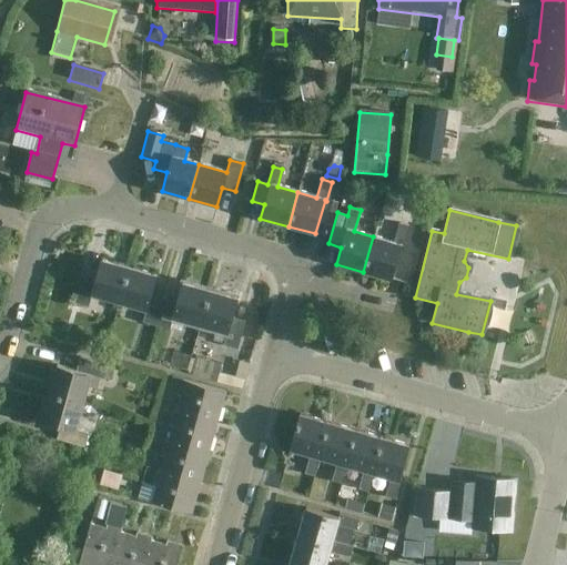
[(373,236),(363,272),(391,280),(400,245),(403,246),(408,226),(397,224),(393,242),(373,236)]
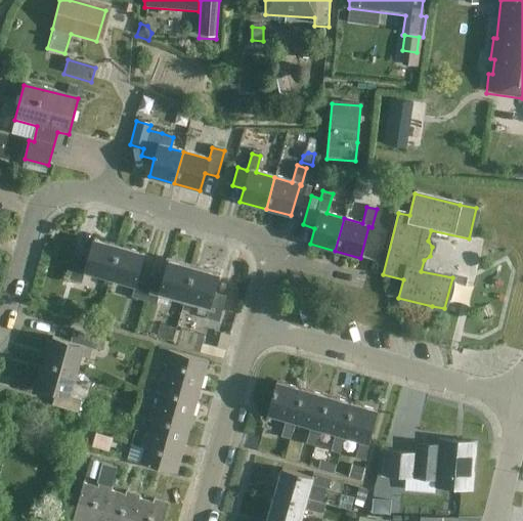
[(109,278),(117,248),(92,241),(87,258),(74,255),(67,279),(82,284),(85,272),(109,278)]
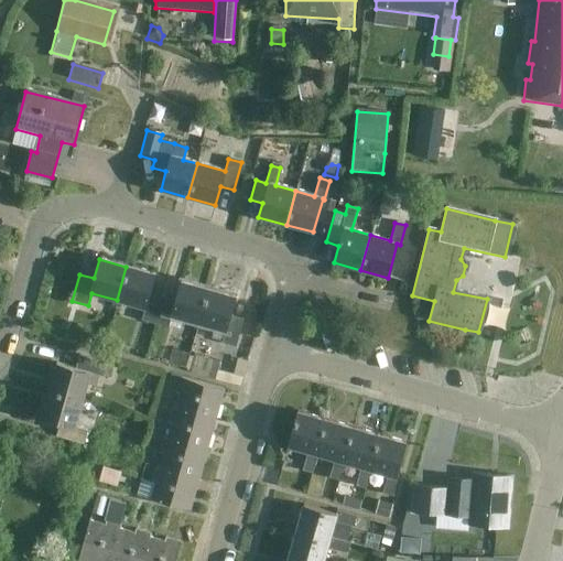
[(153,274),(126,267),(117,300),(144,308),(140,320),(154,324),(162,297),(148,293),(153,274)]
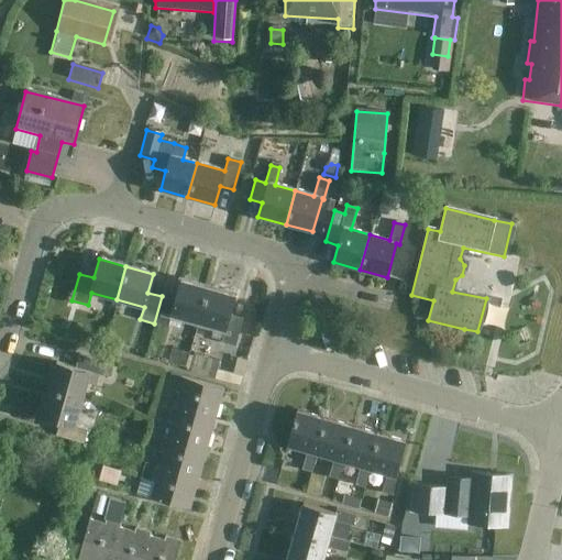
[(198,322),(207,288),(180,282),(175,300),(162,296),(154,324),(167,327),(171,315),(198,322)]
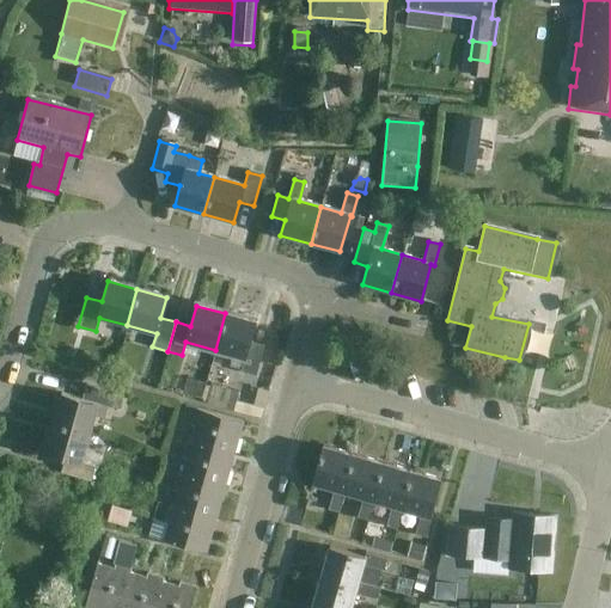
[(254,321),(225,313),(215,350),(244,358),(240,372),(255,376),(263,347),(248,343),(254,321)]
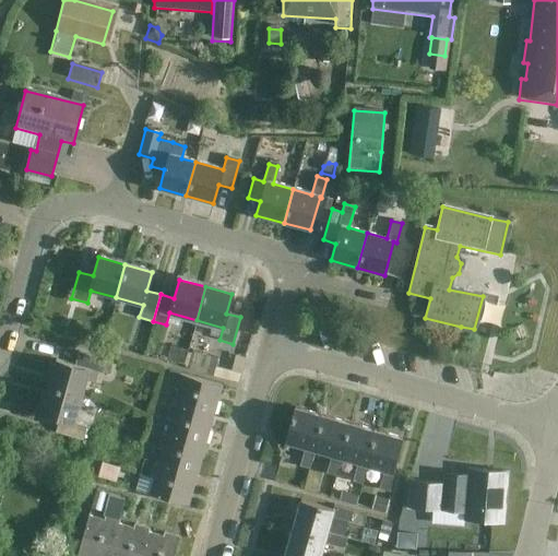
[(47,388),(80,397),(84,383),(88,370),(97,373),(101,374),(104,361),(76,353),(73,365),(55,361),(47,388)]
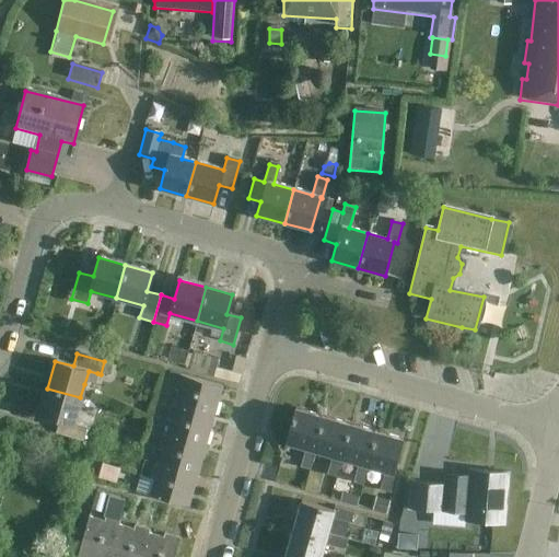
[(217,361),(191,355),(187,372),(212,379),(217,361)]
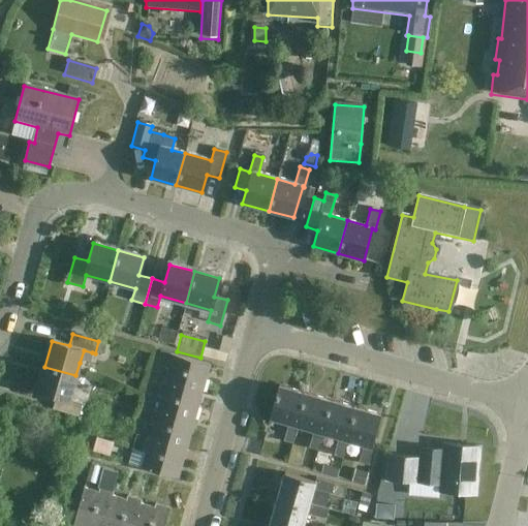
[(135,450),(131,467),(185,480),(213,365),(171,356),(147,453),(135,450)]
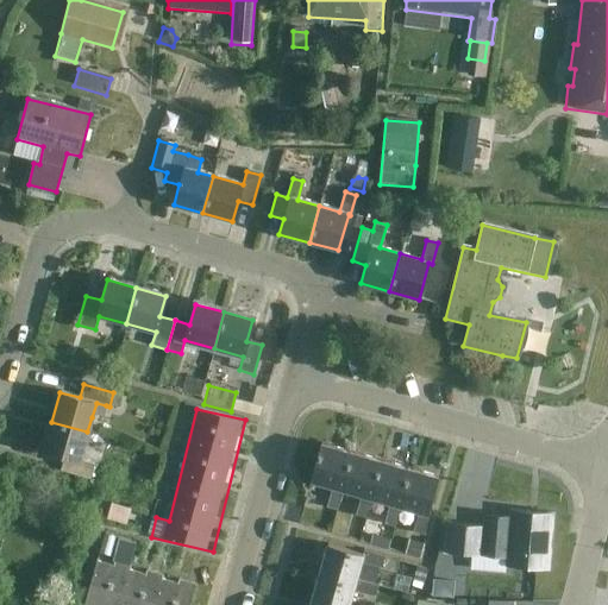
[(80,460),(87,432),(51,422),(43,451),(63,457),(60,471),(89,480),(94,465),(80,460)]
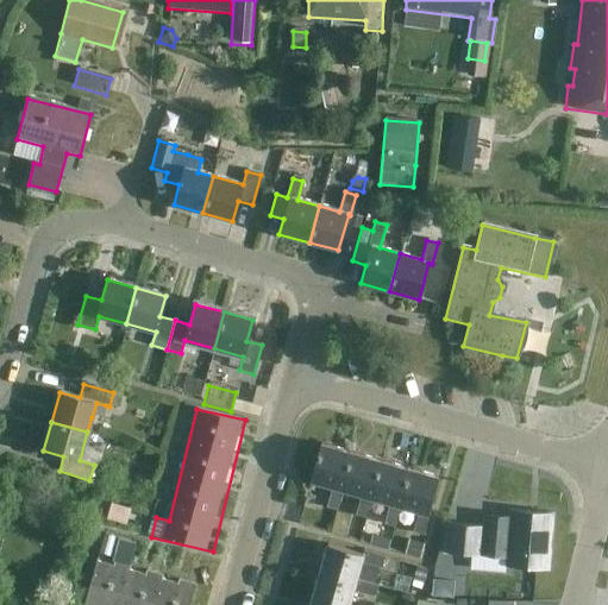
[(336,511),(342,491),(338,491),(349,453),(319,445),(308,481),(332,489),(327,508),(336,511)]
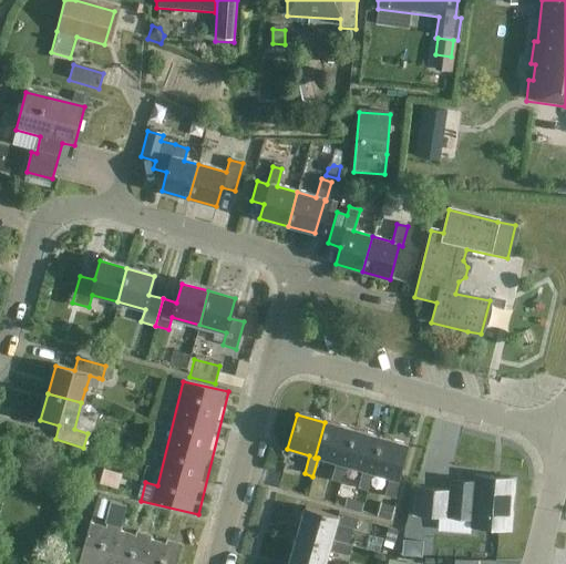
[(315,458),(318,458),(335,463),(329,481),(340,484),(345,465),(342,464),(351,430),(325,422),(315,458)]
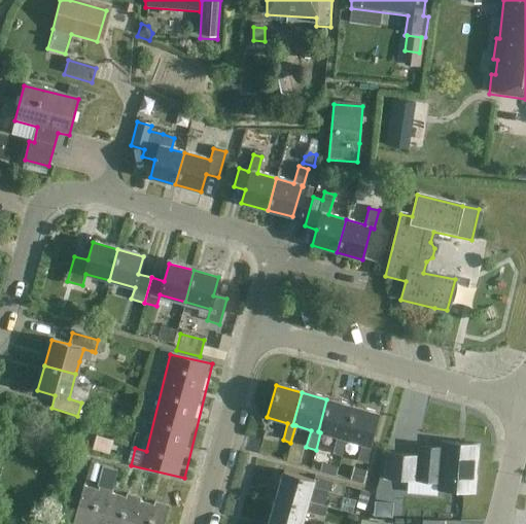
[(341,457),(346,440),(343,439),(352,407),(326,399),(318,431),(320,432),(337,438),(331,454),(341,457)]
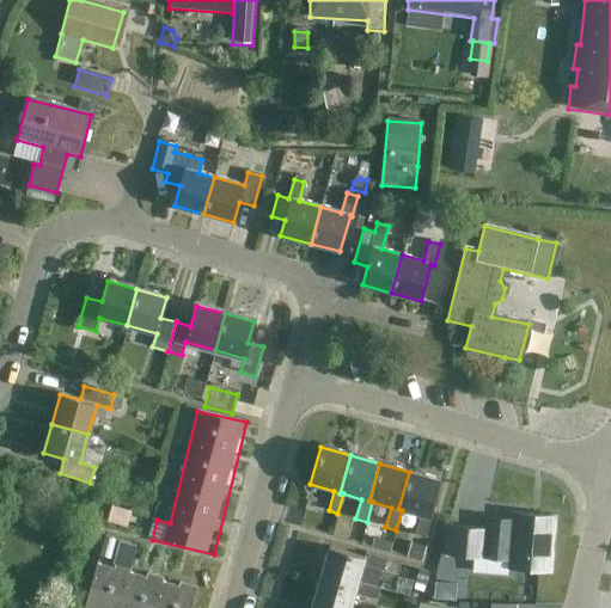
[(398,509),(402,510),(420,515),(415,535),(426,539),(432,516),(428,516),(439,480),(409,472),(398,509)]
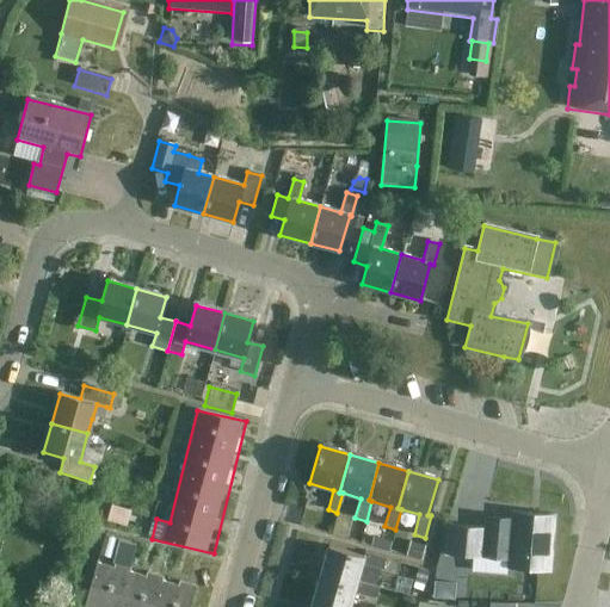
[(127,528),(130,513),(111,507),(106,524),(127,528)]
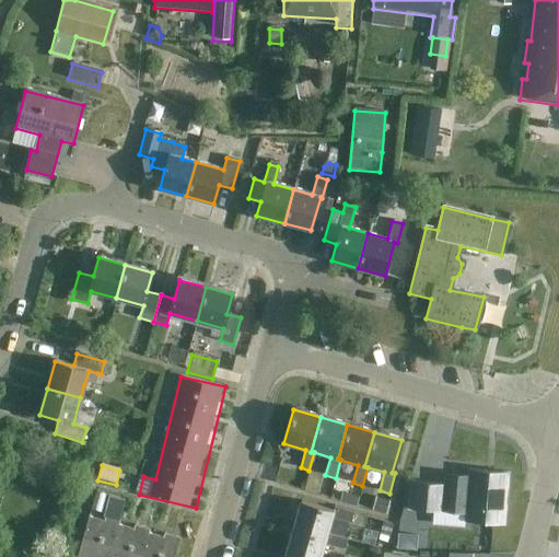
[(503,525),(507,475),(468,472),(467,479),(444,477),(443,486),(409,484),(407,510),(465,515),(464,522),(503,525)]
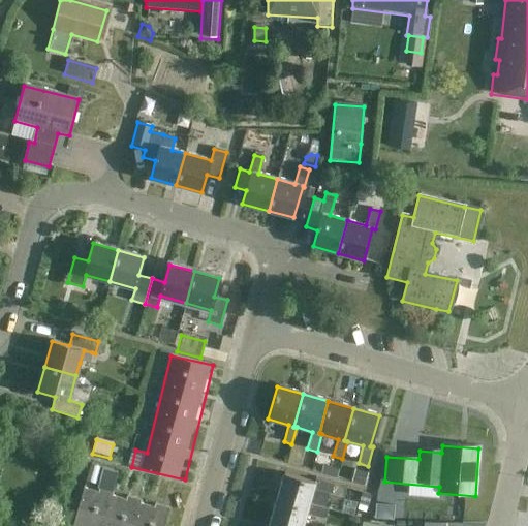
[(364,488),(367,475),(353,471),(350,485),(364,488)]
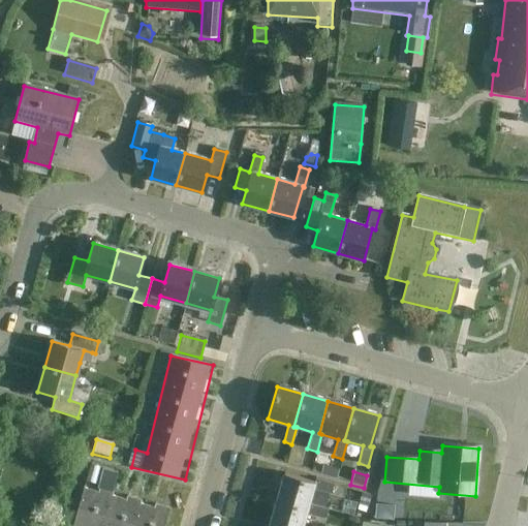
[(282,473),(271,525),(307,525),(316,481),(282,473)]
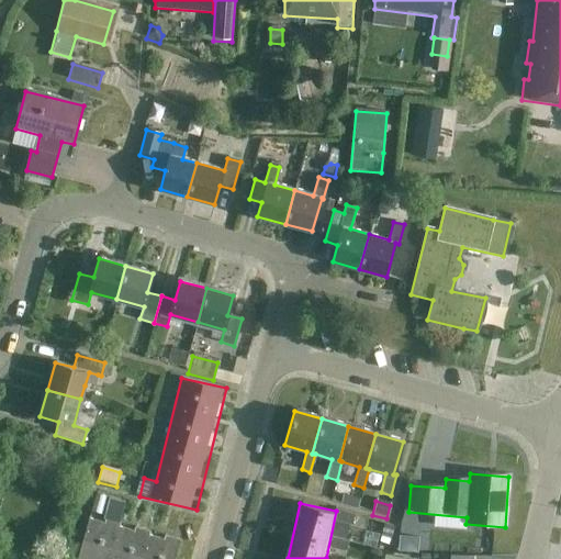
[(93,517),(83,558),(179,558),(183,541),(93,517)]
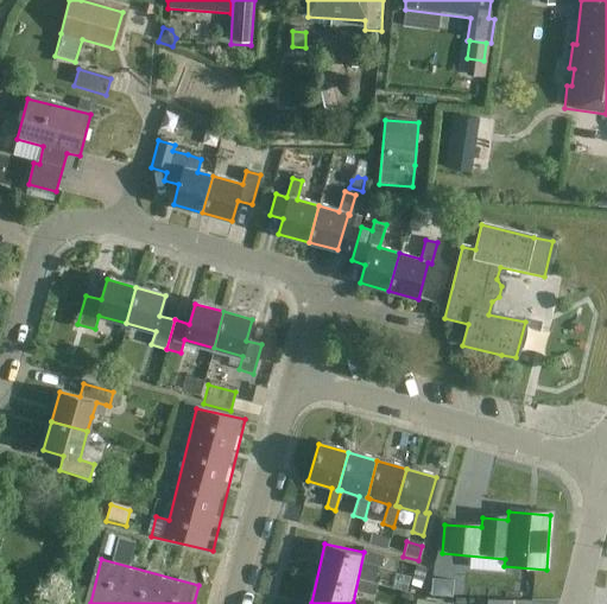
[(423,585),(427,572),(416,568),(411,582),(423,585)]
